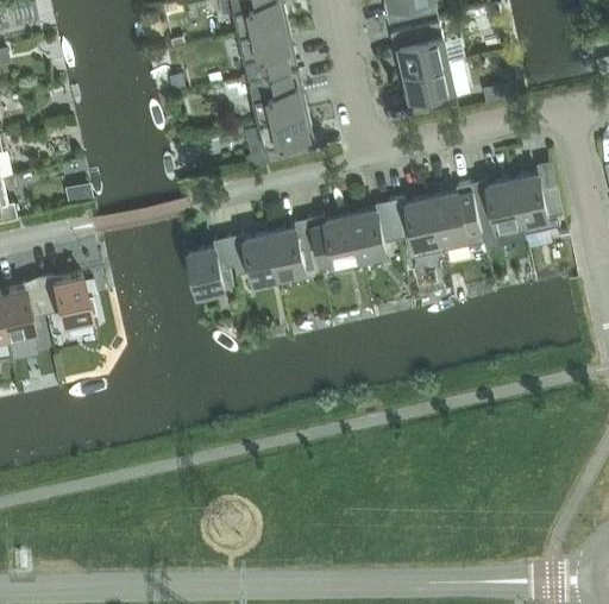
[(219,0),(223,16),(234,13),(239,35),(288,24),(282,0),(219,0)]
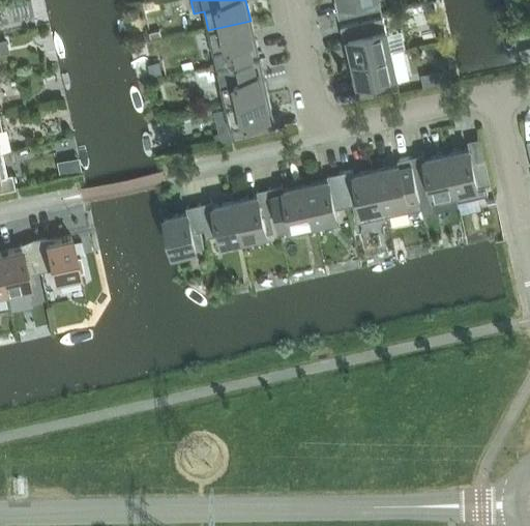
[(333,0),(339,21),(381,11),(378,0),(333,0)]
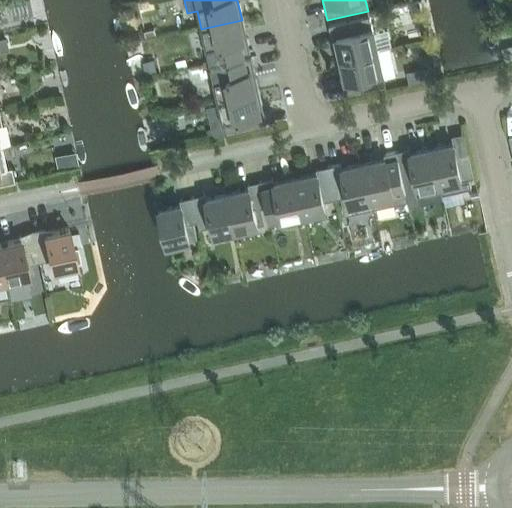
[(419,5),(410,6),(415,30),(424,28),(419,5)]
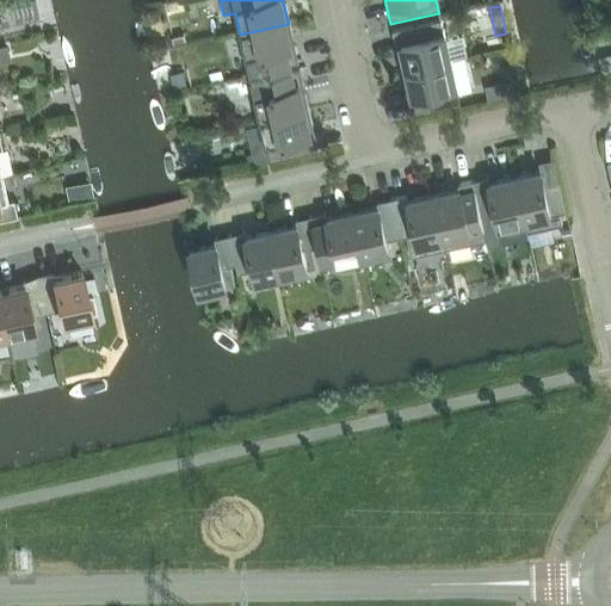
[(289,24),(240,35),(250,76),(298,66),(289,24)]
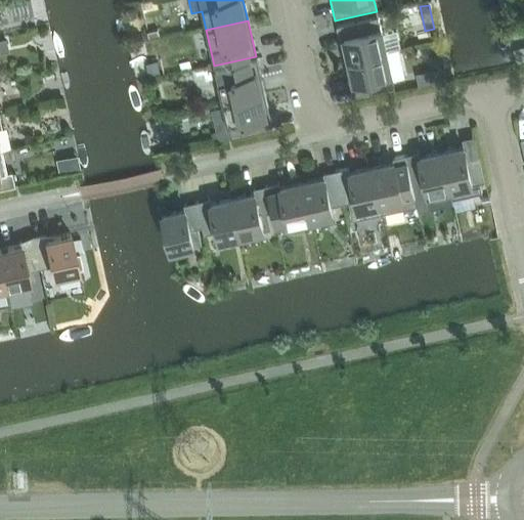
[(336,30),(344,65),(386,55),(378,20),(336,30)]
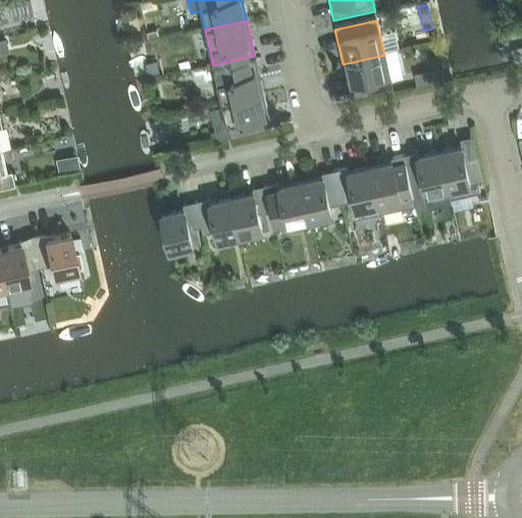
[(156,34),(147,36),(148,42),(158,40),(156,34)]
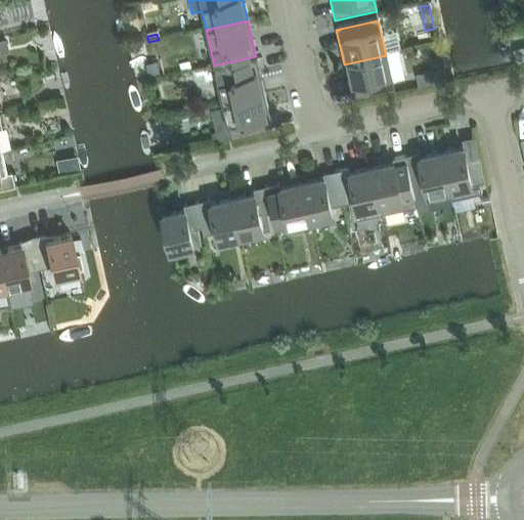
[(344,65),(352,100),(394,90),(386,55),(344,65)]
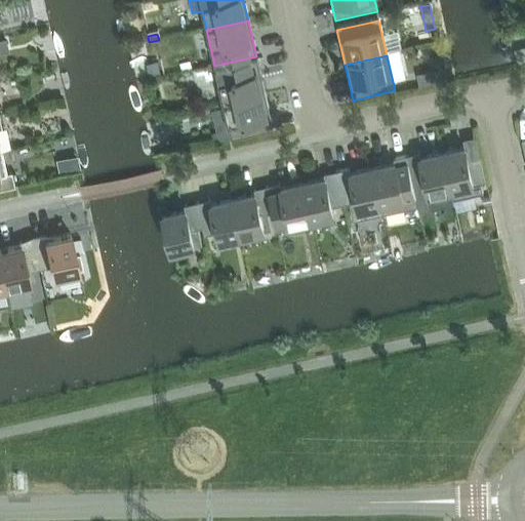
[(215,71),(224,107),(266,97),(257,62),(215,71)]
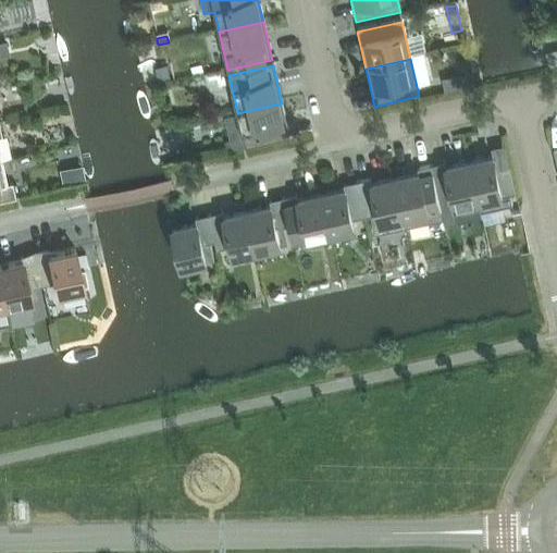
[(165,69),(156,71),(159,84),(169,82),(165,69)]
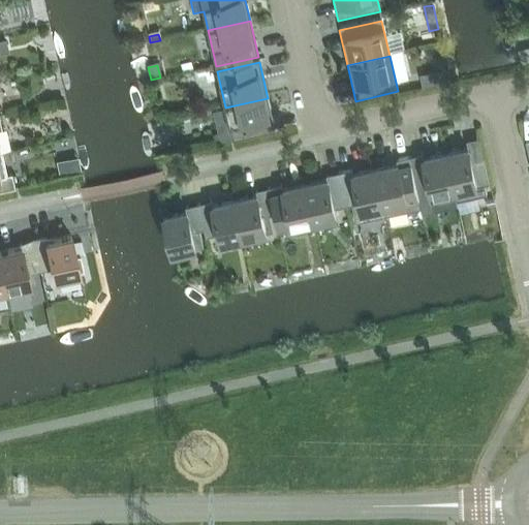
[(448,72),(438,74),(440,87),(452,85),(448,72)]
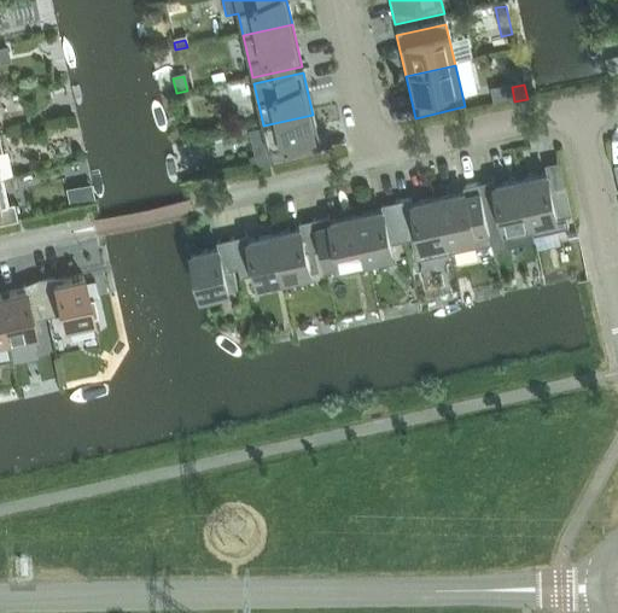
[(313,115),(263,126),(272,168),(321,157),(313,115)]
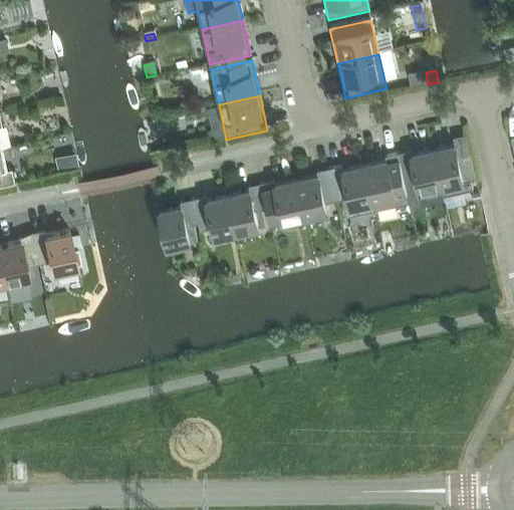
[(455,147),(433,152),(441,189),(442,189),(444,199),(473,192),(470,182),(475,181),(470,156),(458,159),(455,147)]
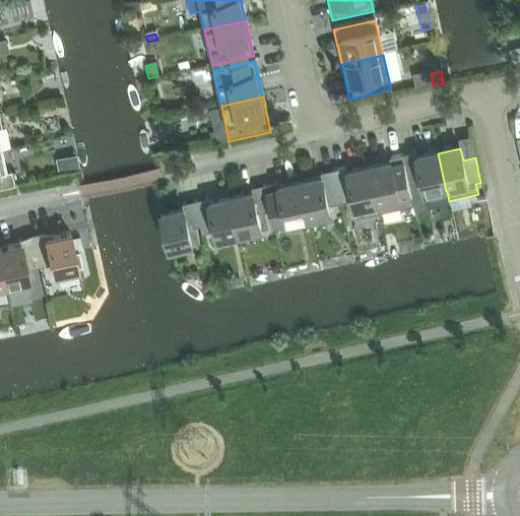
[(0,154),(0,153),(0,191),(13,188),(10,175),(5,176),(0,154)]
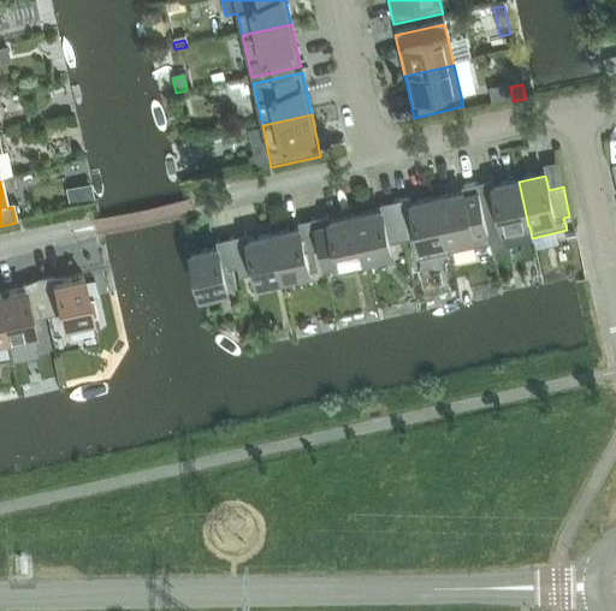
[(492,182),(477,185),(484,215),(498,212),(503,232),(528,226),(519,182),(493,188),(492,182)]
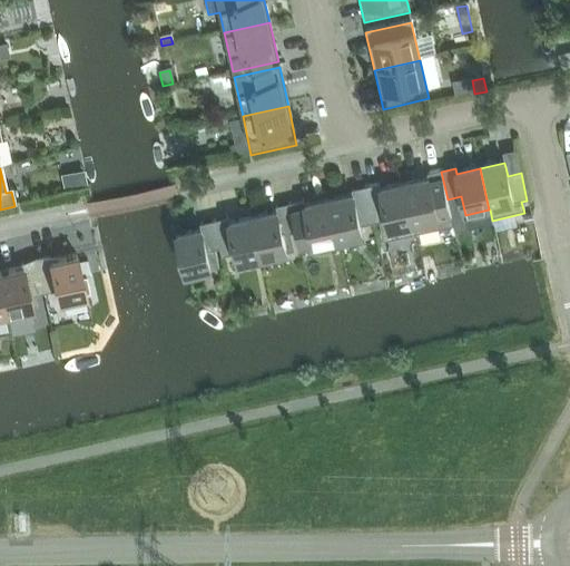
[(429,179),(404,185),(413,226),(414,226),(416,236),(453,227),(451,217),(450,208),(448,199),(441,172),(428,175),(429,179)]
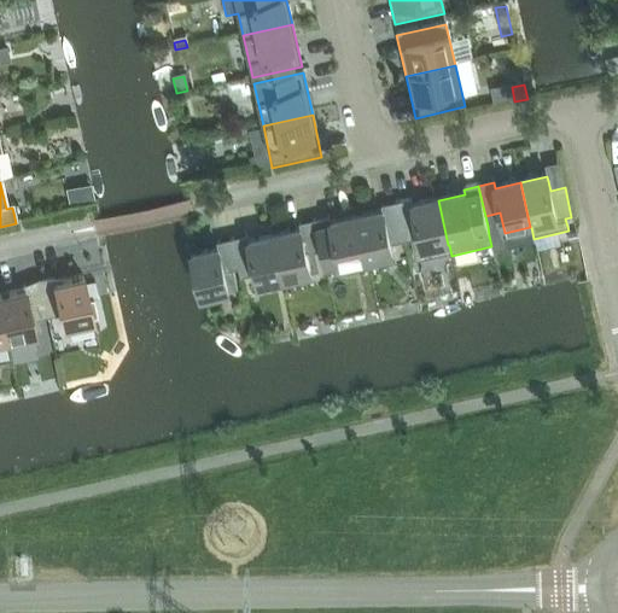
[(412,200),(396,204),(404,244),(420,240),(421,251),(448,245),(438,200),(413,206),(412,200)]
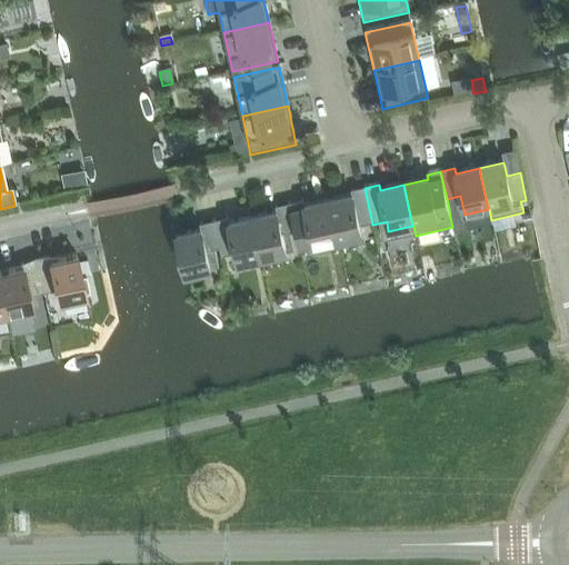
[(352,197),(328,201),(337,243),(361,237),(359,228),(372,225),(365,188),(351,191),(352,197)]
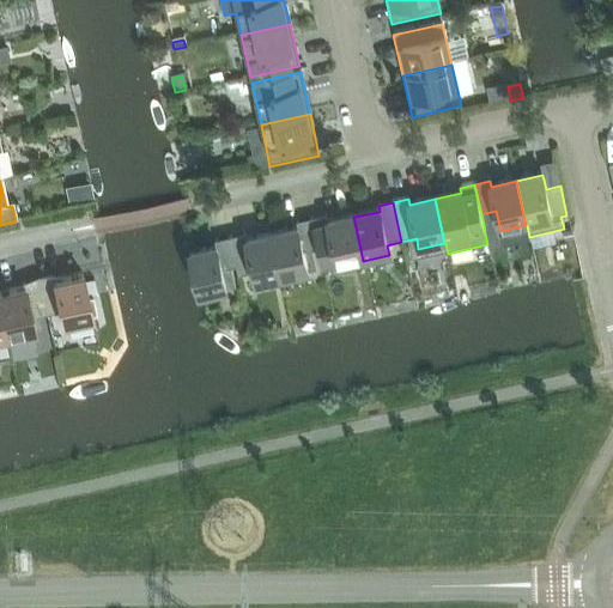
[(327,217),(311,220),(319,250),(317,250),(322,269),(337,267),(363,261),(353,217),(328,223),(327,217)]
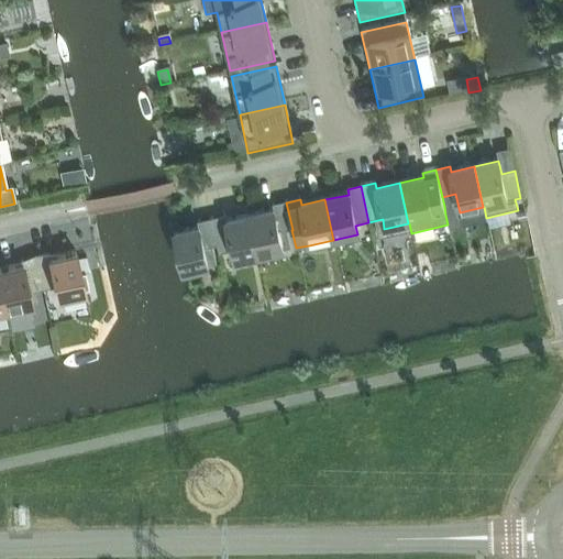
[(274,211),(250,216),(258,256),(291,249),(287,231),(291,230),(293,230),(286,203),(273,206),(274,211)]
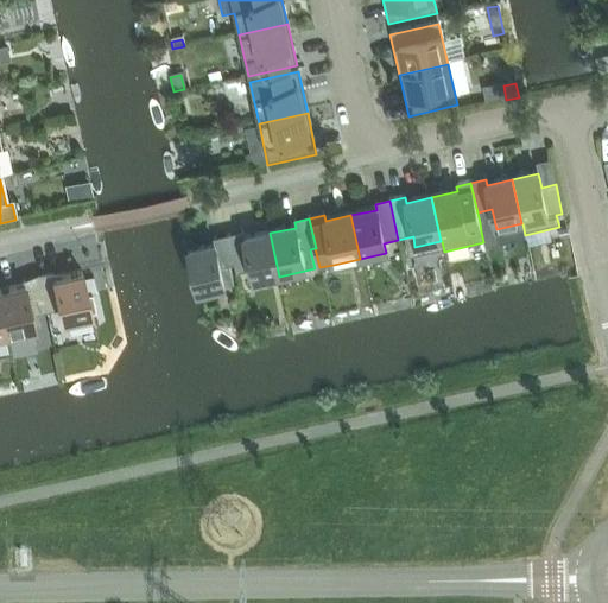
[(244,233),(228,236),(234,266),(236,275),(252,272),(254,283),(279,277),(270,233),(245,239),(244,233)]
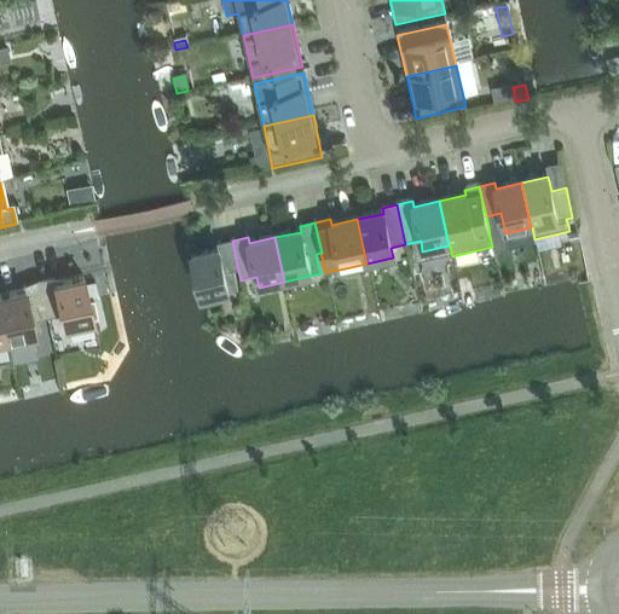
[(202,300),(206,299),(238,291),(233,272),(238,271),(232,241),(218,244),(219,250),(196,255),(192,256),(202,300)]
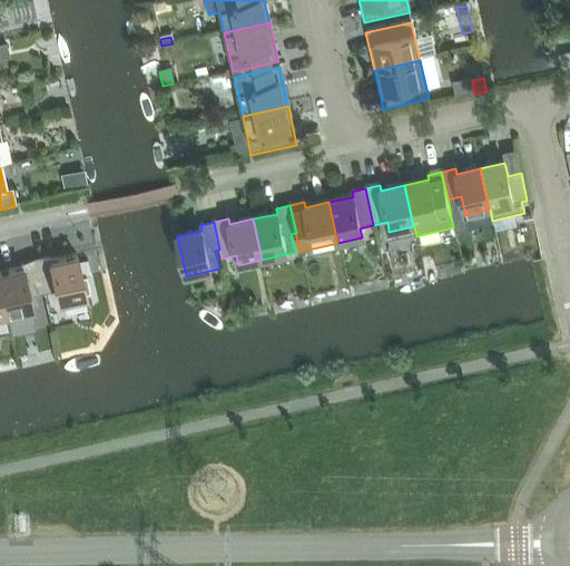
[(86,305),(85,300),(85,296),(89,295),(86,279),(80,280),(78,265),(76,257),(51,263),(50,261),(36,264),(42,295),(56,293),(59,305),(62,304),(64,310),(86,305)]
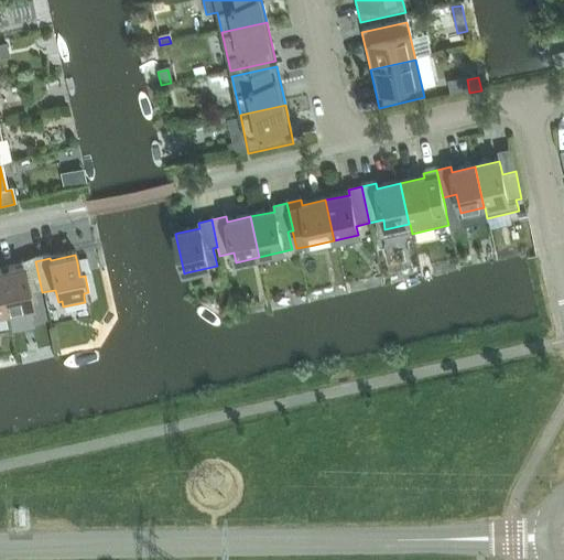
[(21,267),(0,271),(0,287),(7,319),(29,314),(28,309),(31,309),(31,305),(35,304),(33,294),(42,292),(35,261),(20,265),(21,267)]
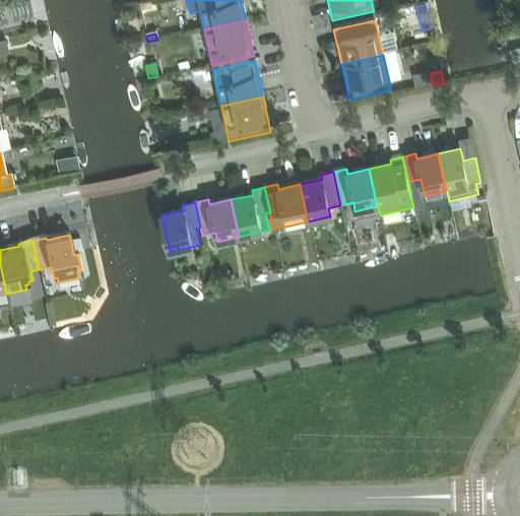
[(79,241),(71,242),(73,255),(78,254),(82,253),(79,241)]
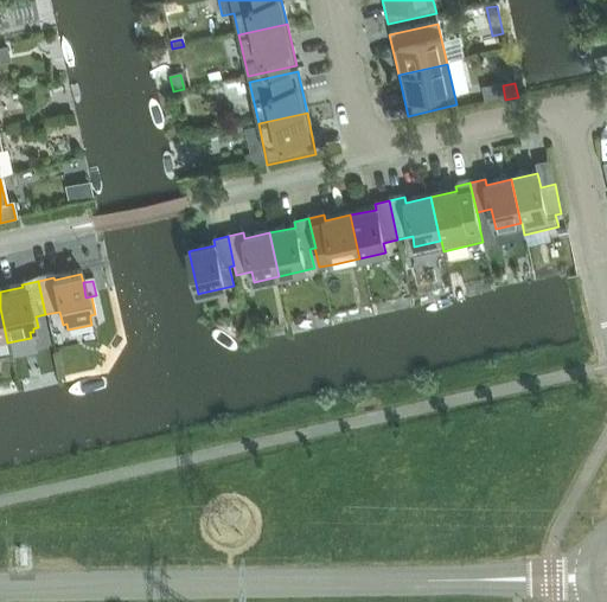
All buildings are outlined.
